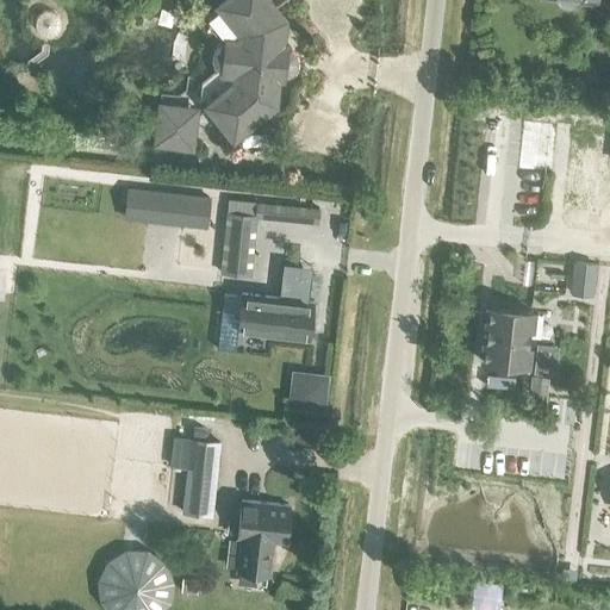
[(241,32),(240,42),(225,39),(225,43),(221,42),(215,45),(212,51),(212,57),(213,63),(217,68),(222,68),(222,72),(236,73),(235,82),(207,104),(232,136),(269,106),(273,78),(281,79),(281,75),(285,76),(291,73),(294,67),(296,61),(293,55),(288,50),(285,50),(285,47),(277,47),(279,29),(281,30),(282,20),(266,0),(224,0),(219,5),(241,32)]
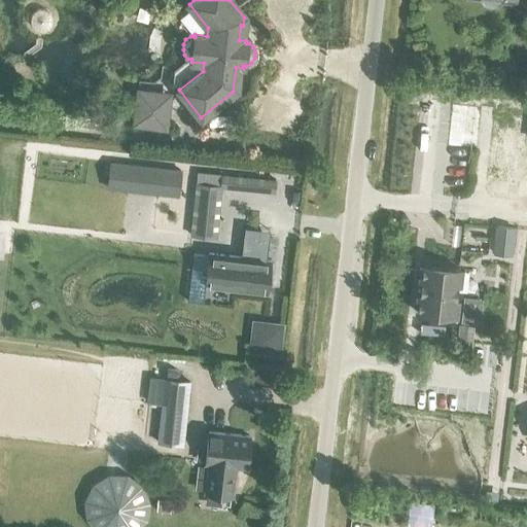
[(136,125),(167,128),(171,95),(140,92),(136,125)]
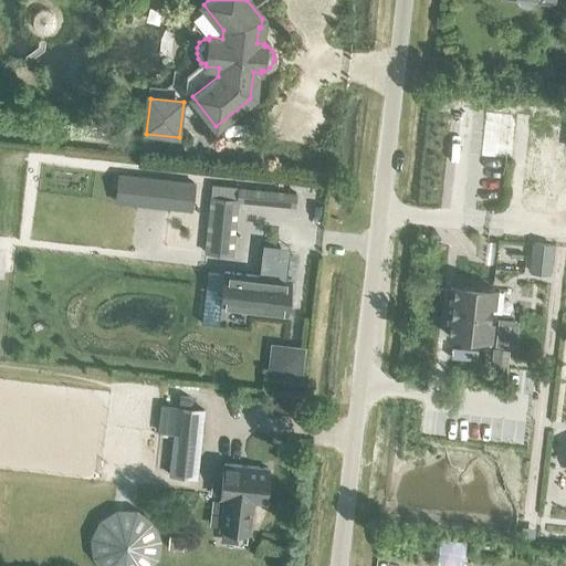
[(118,175),(117,188),(122,189),(121,197),(138,199),(137,208),(145,209),(168,212),(169,197),(191,199),(194,184),(118,175)]
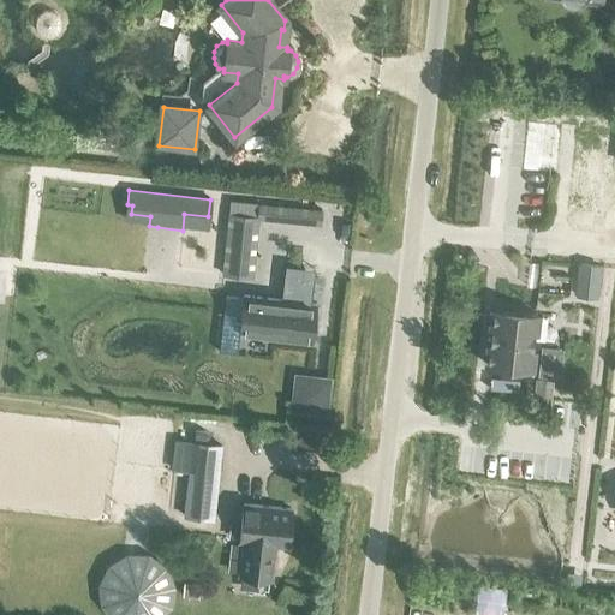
[(257,219),(257,220),(272,221),(320,226),(321,213),(273,207),(258,206),(257,219)]
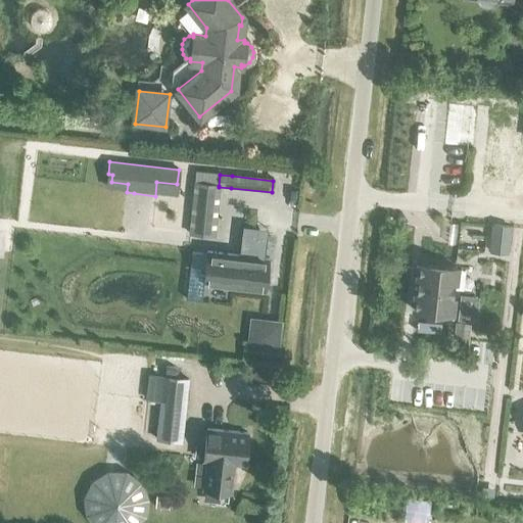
[(189,233),(209,235),(211,210),(217,210),(219,187),(219,186),(193,183),(189,233)]
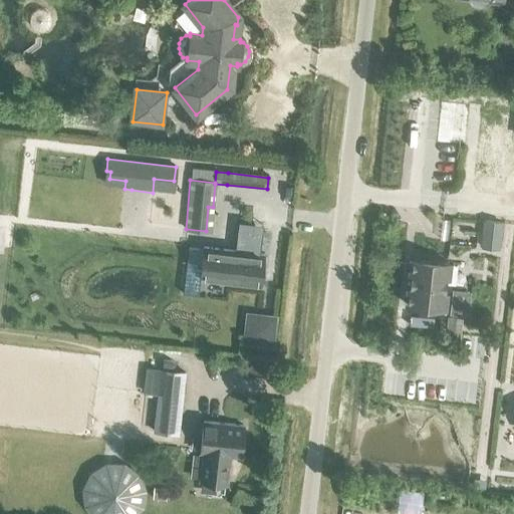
[(482,247),(498,249),(500,222),(484,221),(482,247)]
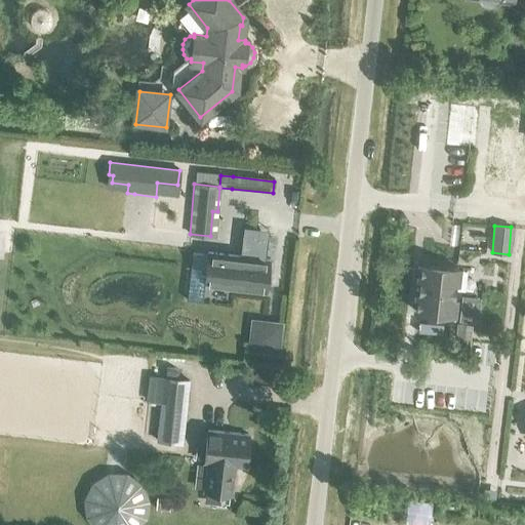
[(203,285),(224,287),(265,292),(269,259),(207,252),(203,285)]
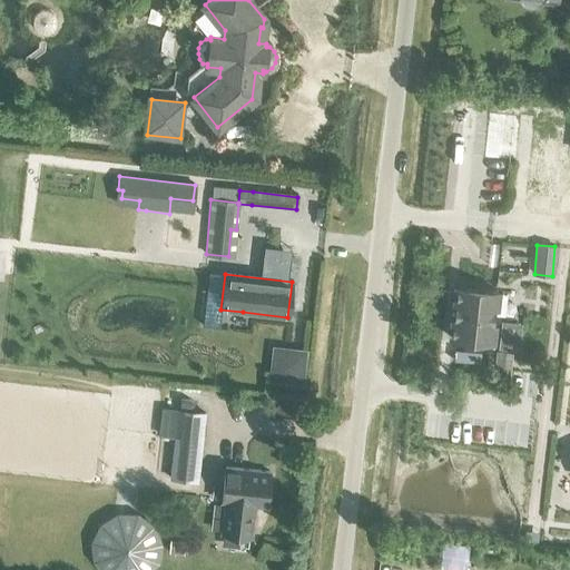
[(457,286),(451,337),(490,342),(495,291),(457,286)]
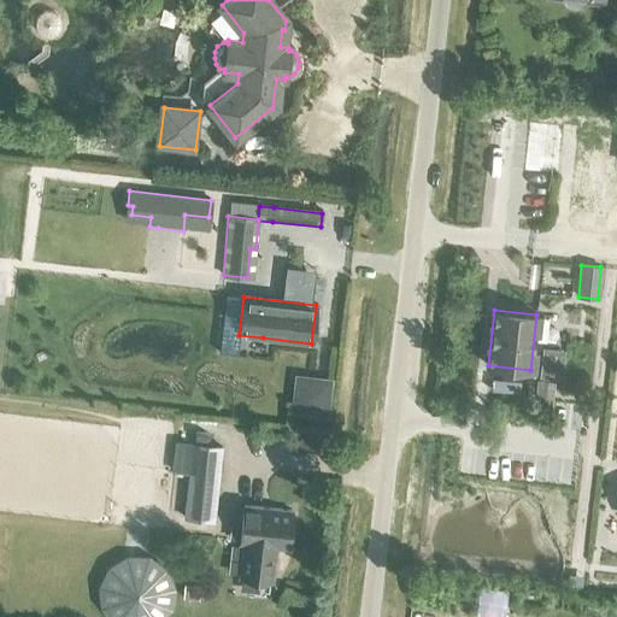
[(538,381),(534,405),(551,406),(554,382),(538,381)]
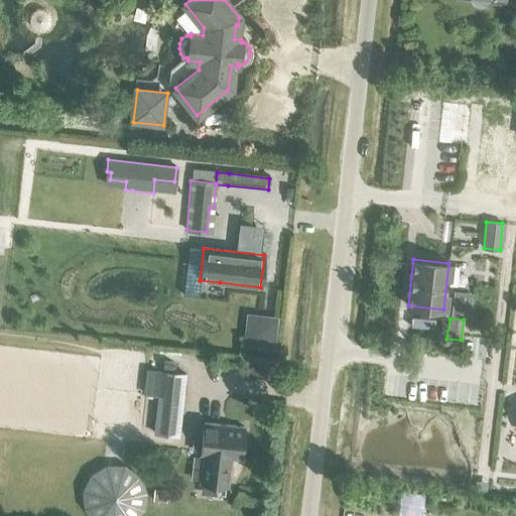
[(148,370),(145,395),(157,396),(153,432),(178,435),(185,374),(160,371),(148,370)]
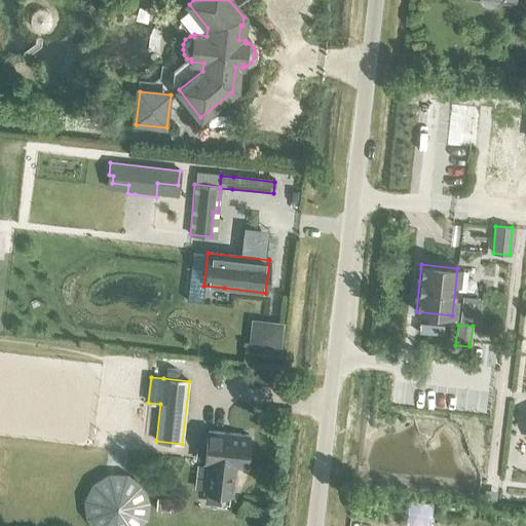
[(208,430),(204,463),(207,463),(203,492),(232,495),(235,466),(245,467),(249,435),(208,430)]
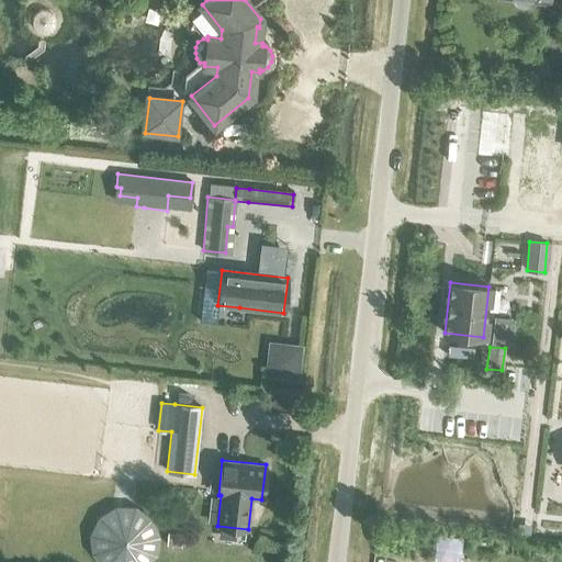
[(99,516),(89,534),(91,553),(98,561),(148,561),(155,557),(158,537),(152,519),(135,507),(115,506),(99,516)]
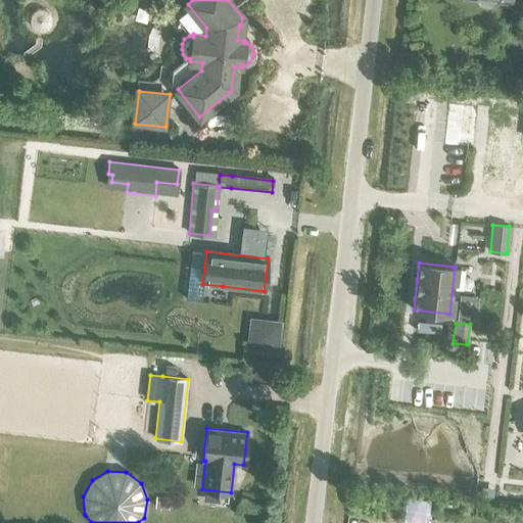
[(155,495),(155,508),(169,509),(169,495),(155,495)]
